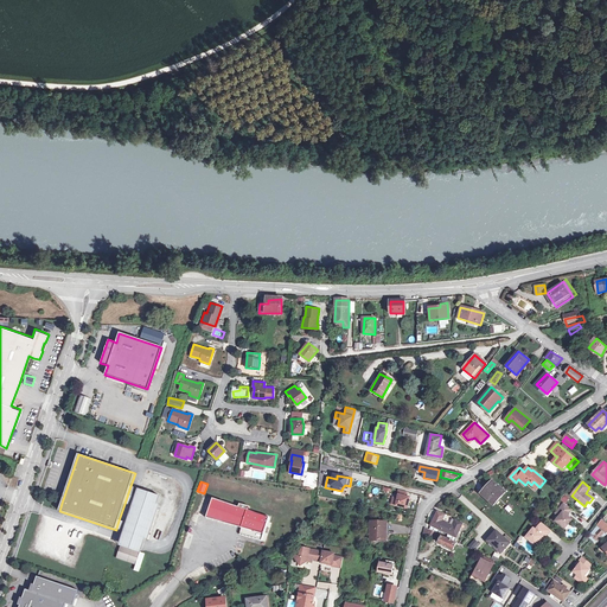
[(419,497),(420,491),(404,487),(403,486),(388,483),(387,490),(419,497)]
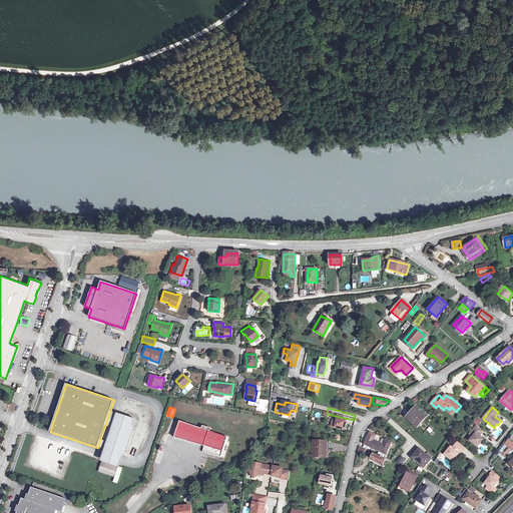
[(418,427),(427,416),(417,408),(408,419),(418,427)]
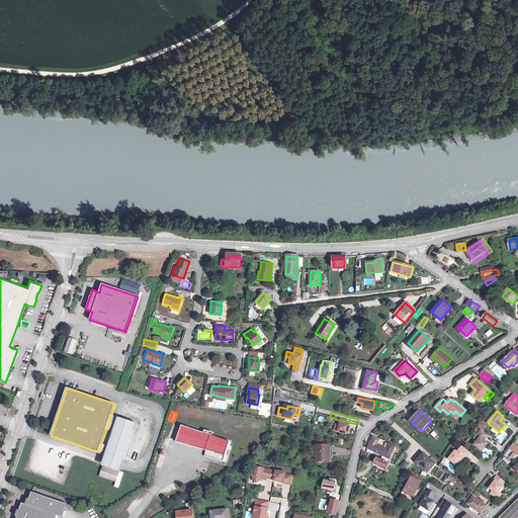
[(118,418),(111,415),(106,430),(113,432),(118,418)]
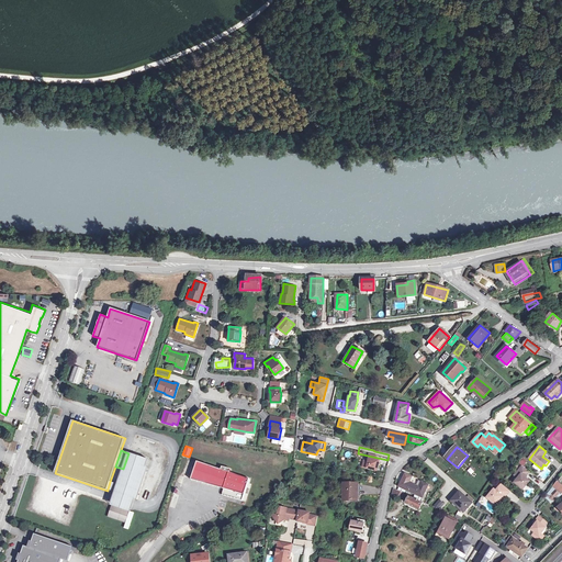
[(148,460),(128,453),(123,469),(119,484),(115,493),(111,505),(131,512),(148,460)]
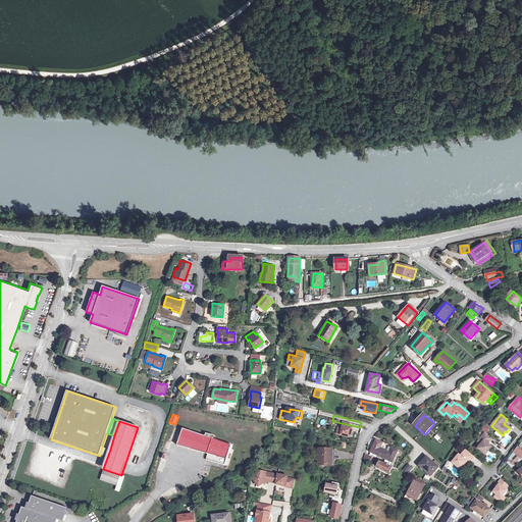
[(395,429),(411,442),(414,439),(398,425),(395,429)]
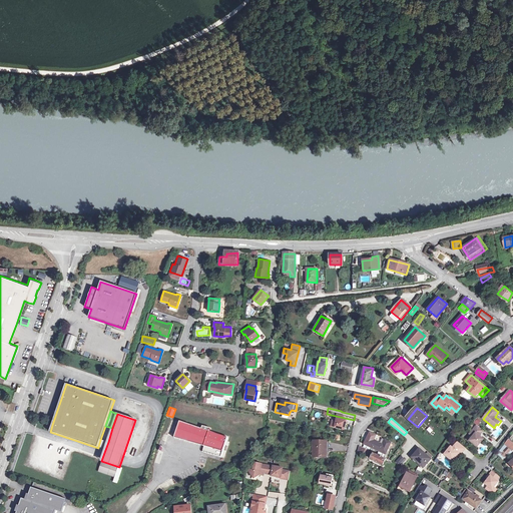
[(202,429),(180,422),(174,438),(204,447),(203,448),(206,449),(205,453),(209,454),(221,457),(227,438),(209,431),(210,429),(203,426),(202,429)]
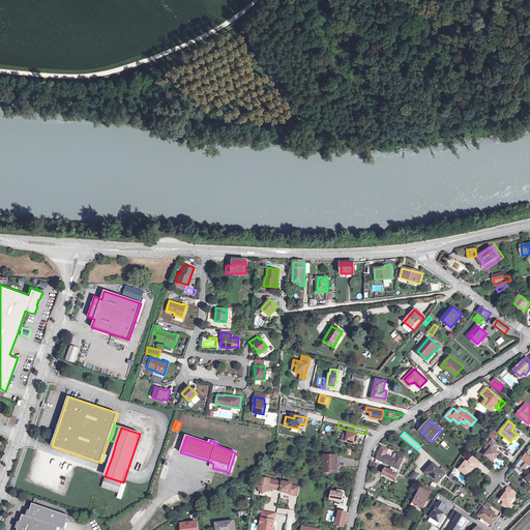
[(500,454),(496,450),(500,445),(493,440),(486,449),(490,451),(486,455),(494,462),(500,454)]
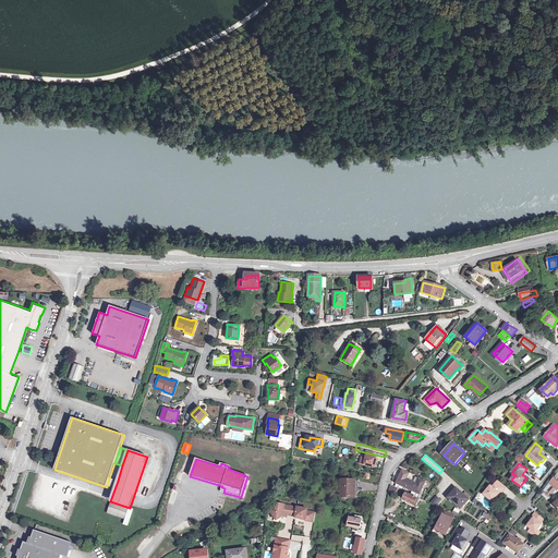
[(396,487),(401,490),(402,490),(404,487),(412,492),(416,484),(400,475),(396,483),(398,484),(396,487)]
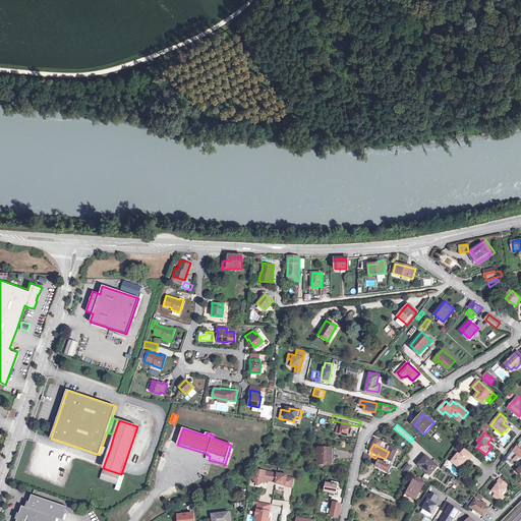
[(110,449),(102,447),(100,454),(107,457),(110,449)]
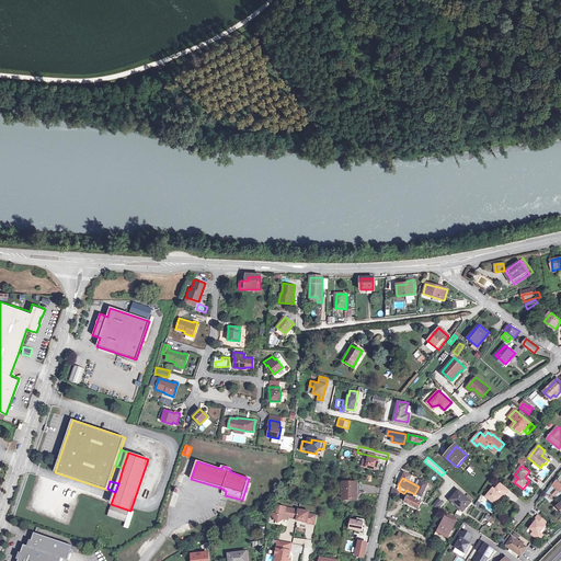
[(419,487),(414,494),(422,497),(428,485),(423,482),(420,488),(419,487)]
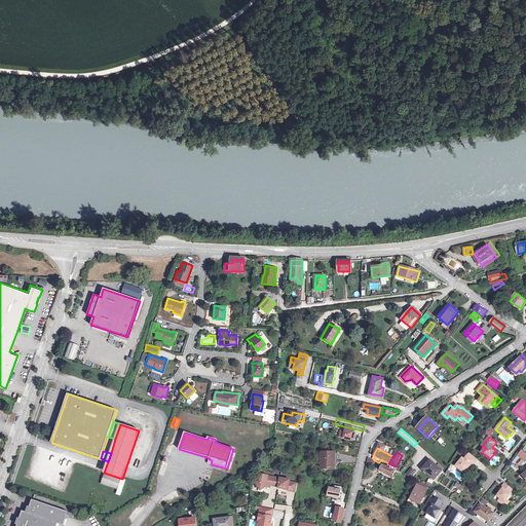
[(335,468),(335,453),(323,453),(323,468),(335,468)]
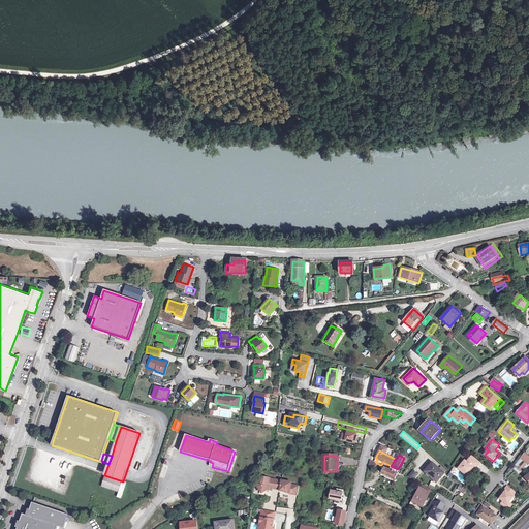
[(470,471),(473,468),(474,469),(480,463),(472,457),(467,463),(465,462),(459,469),(467,476),(470,471)]
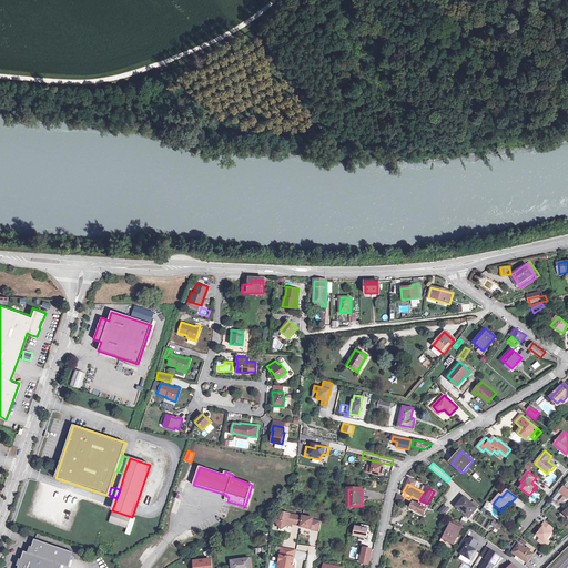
[(408,499),(403,496),(398,494),(397,499),(401,500),(399,503),(405,506),(408,499)]
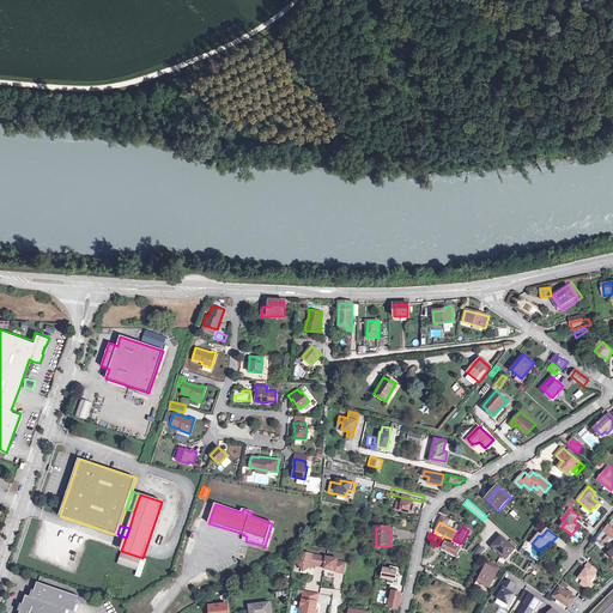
[(514,550),(508,544),(499,536),(491,547),(505,559),(514,550)]
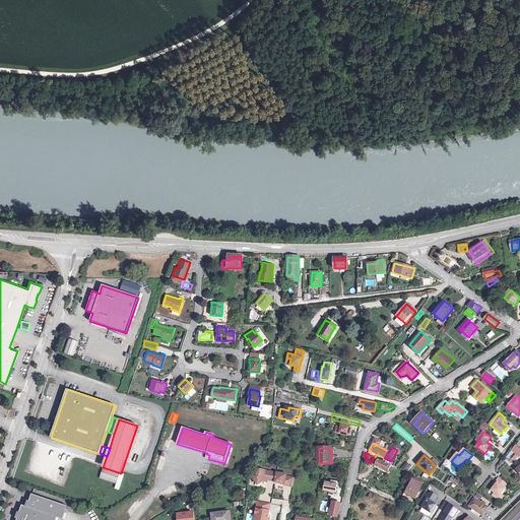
[(371,463),(366,460),(362,468),(367,470),(371,463)]
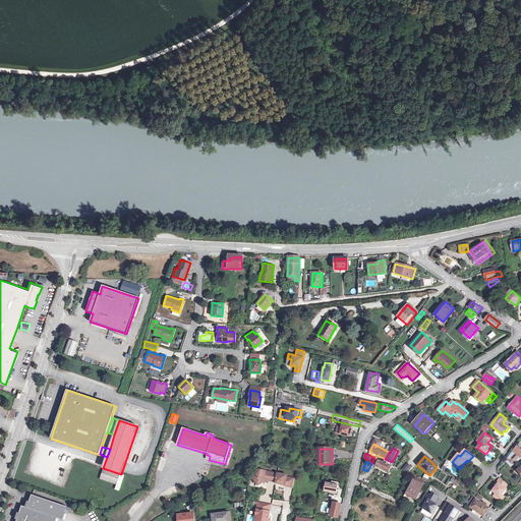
[(389,472),(391,468),(380,462),(377,467),(389,472)]
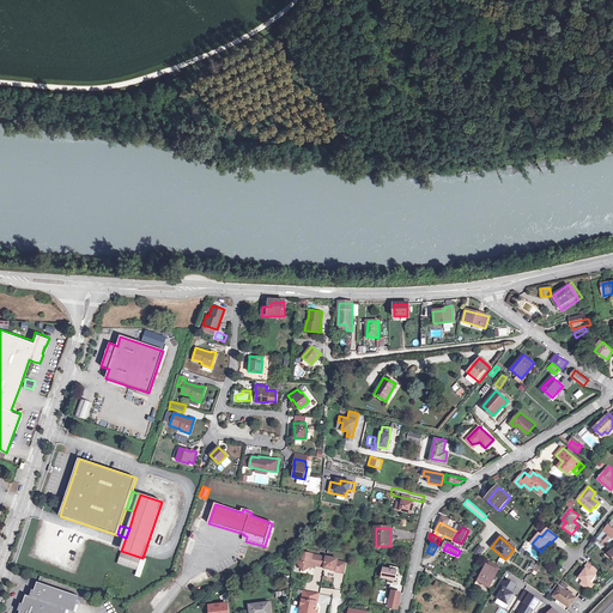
[(474,556),(481,547),(477,545),(469,553),(474,556)]
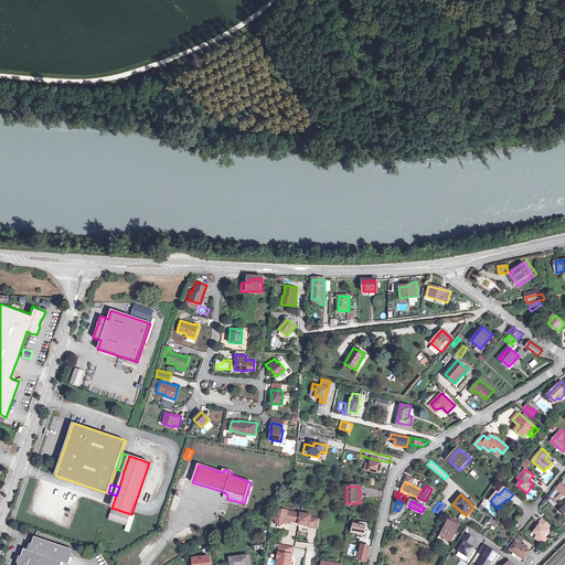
[(277,514),(274,516),(278,523),(284,524),(287,522),(290,523),(291,521),(295,522),(296,521),(297,513),(297,512),(278,509),(277,514)]
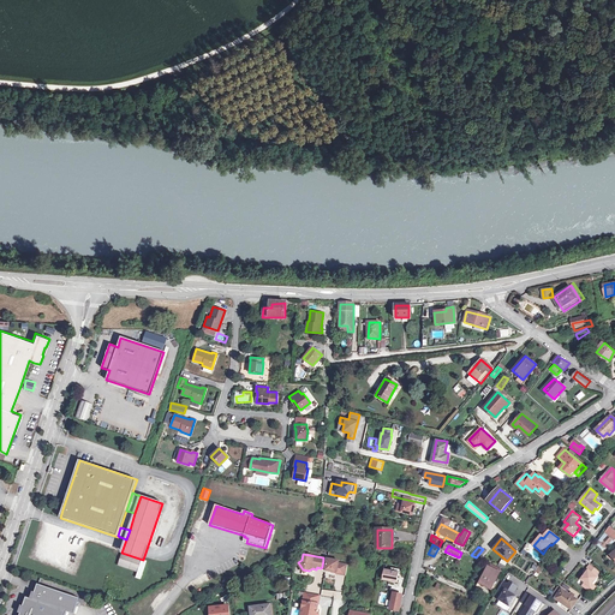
[(326,568),(326,569),(336,572),(336,573),(341,574),(344,563),(339,562),(339,561),(328,559),(326,568)]
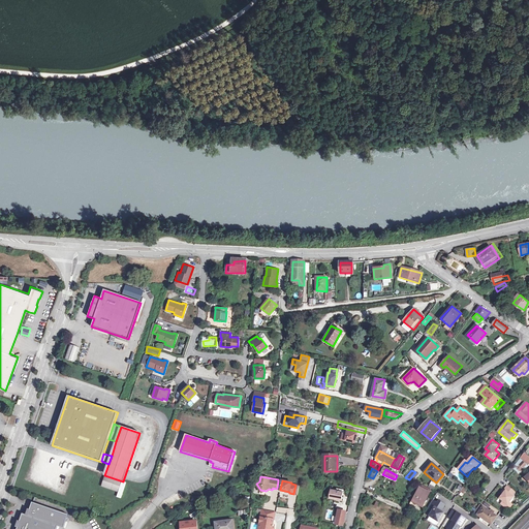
[(461,492),(459,494),(462,496),(467,490),(460,484),(457,488),(461,492)]
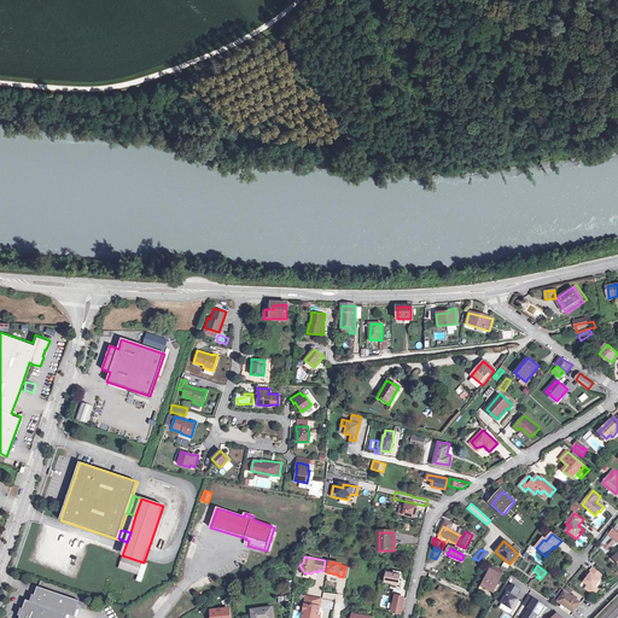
[(593,567),(590,572),(592,573),(589,577),(584,582),(588,586),(594,589),(595,587),(601,581),(599,579),(602,575),(593,567)]
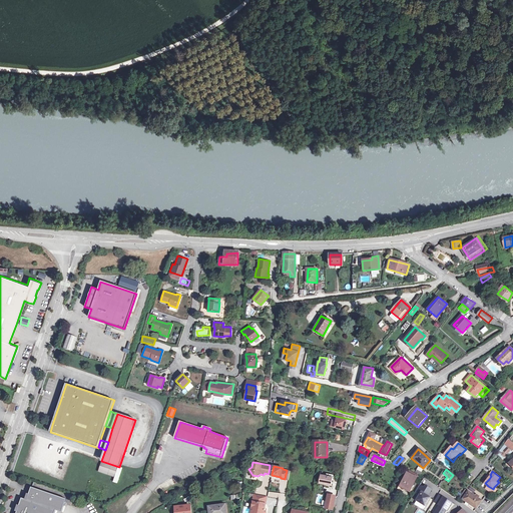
[(321,476),(319,484),(331,486),(333,475),(327,474),(326,477),(321,476)]
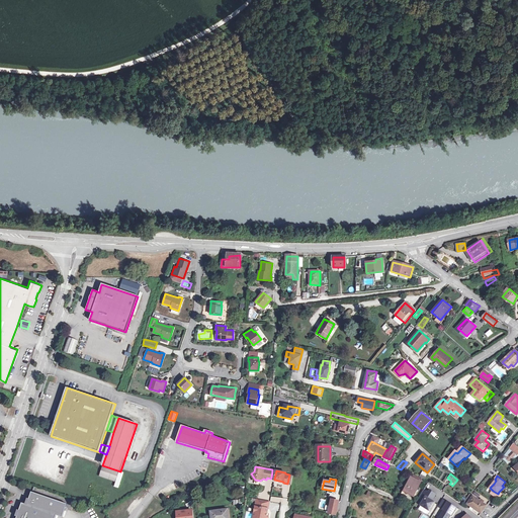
[(414,497),(421,484),(411,479),(405,492),(414,497)]
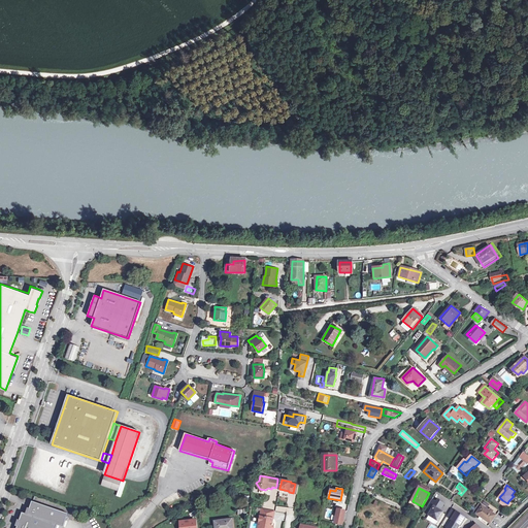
[(431,500),(426,507),(430,510),(427,516),(435,521),(440,513),(438,510),(439,508),(440,508),(442,504),(437,501),(435,503),(431,500)]
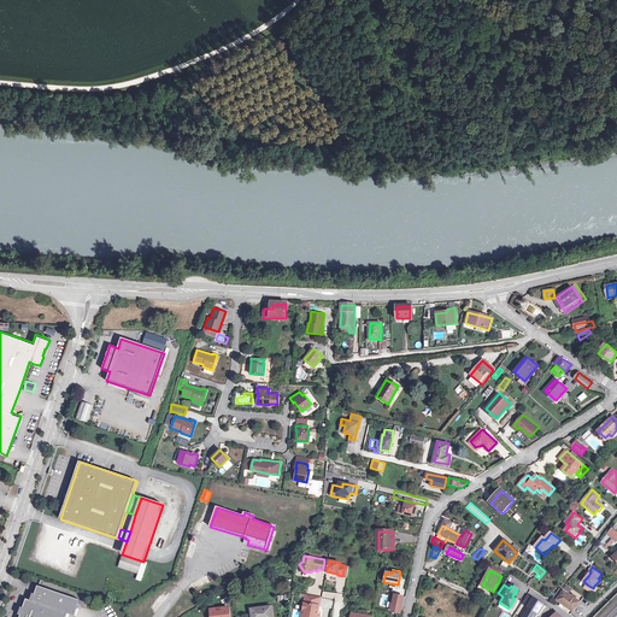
[(587,585),(585,587),(593,594),(598,588),(594,586),(593,588),(587,585)]
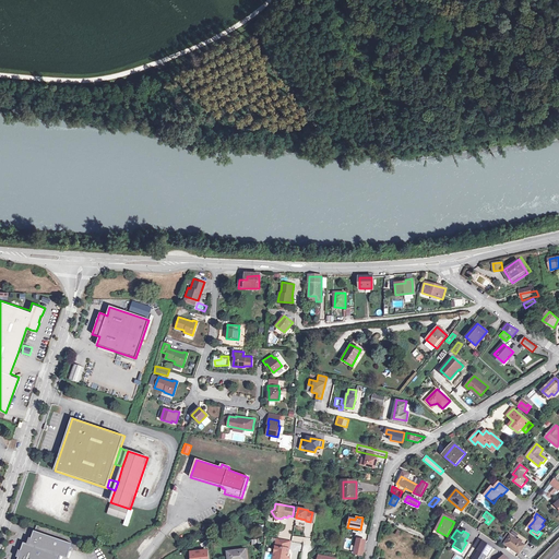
[(60,558),(61,557),(68,558),(72,544),(35,532),(32,539),(28,545),(24,544),(22,551),(18,557),(20,558),(19,558),(60,558)]
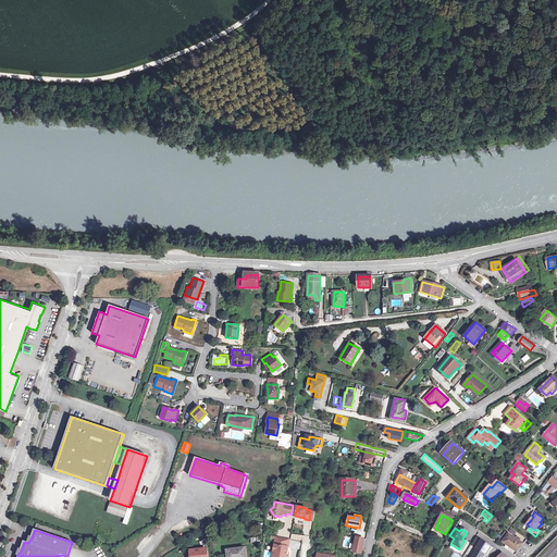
[(509,534),(503,543),(517,552),(522,543),(519,541),(520,540),(517,537),(516,539),(509,534)]
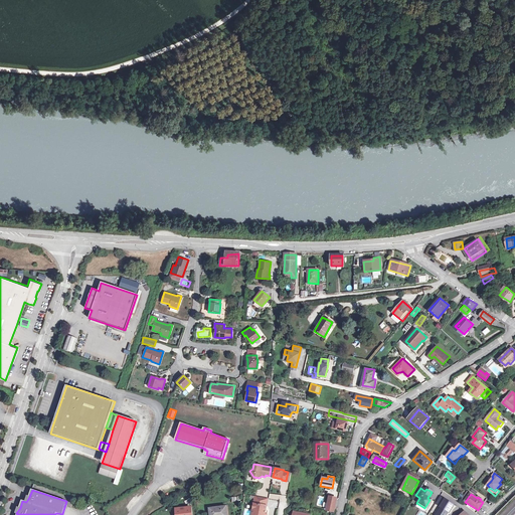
[(266,514),(267,514),(265,513),(266,510),(268,498),(255,496),(254,498),(251,514),(253,514),(266,514)]
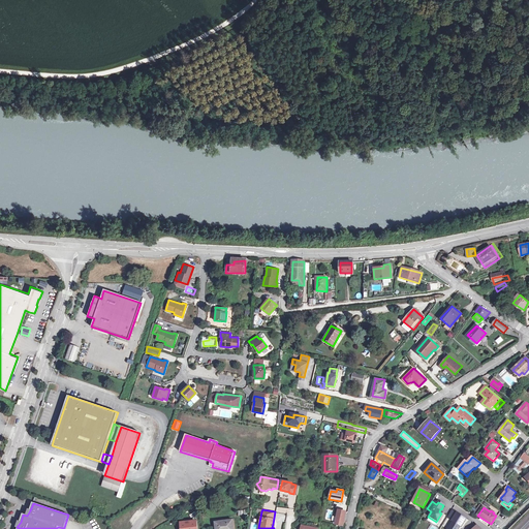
[(343,526),(345,514),(338,511),(335,525),(343,526)]
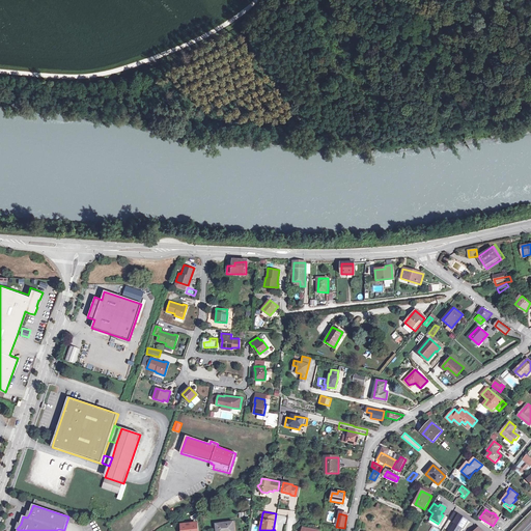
[(454,524),(449,530),(459,530),(462,528),(463,529),(468,521),(458,515),(453,523),(454,524)]
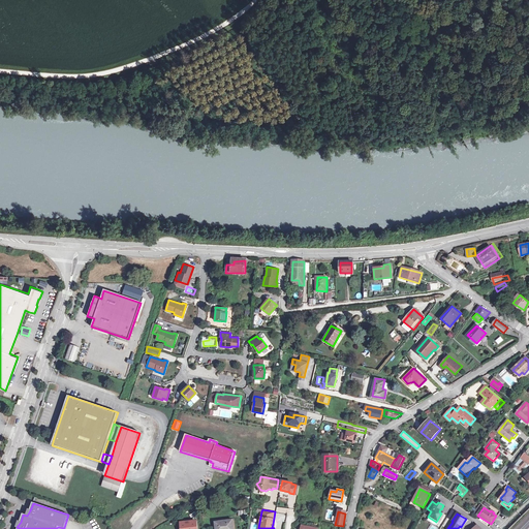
[(232,528),(232,520),(215,522),(215,528),(232,528)]
